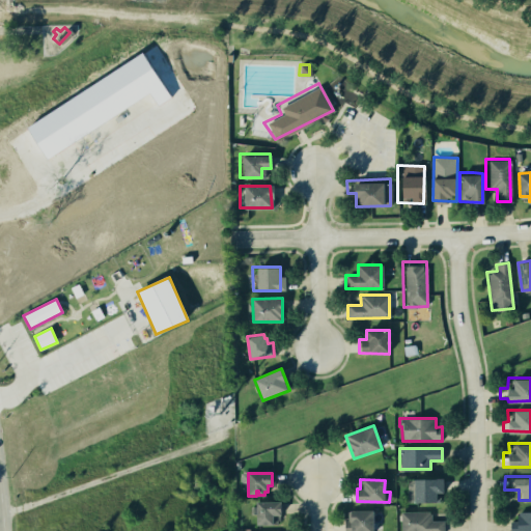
[(408,480),(442,480),(442,493),(432,493),(432,501),(408,501),(408,480)]
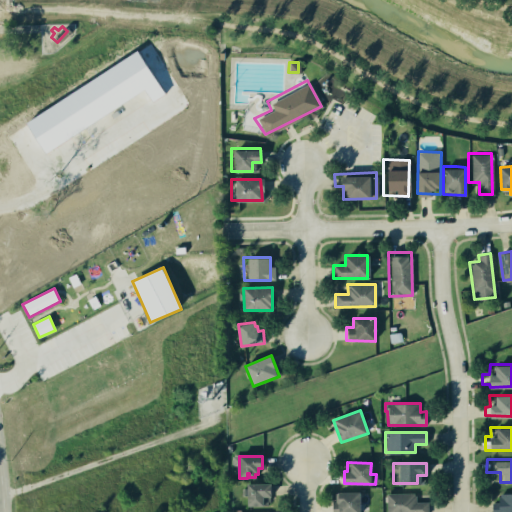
[(244,484),(269,483),(269,504),(244,504),(244,484)]
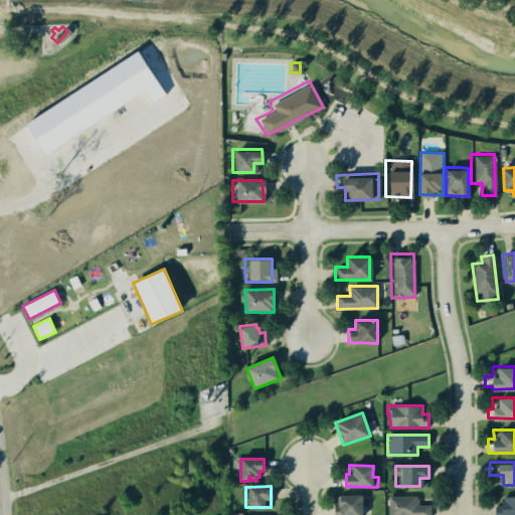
[(332,514),(332,494),(358,495),(358,514),(332,514)]
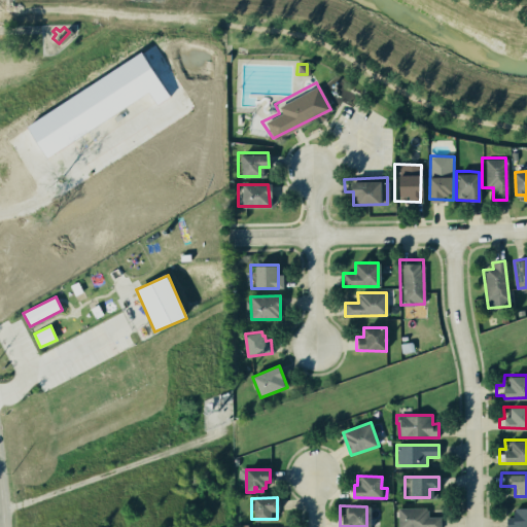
[(398,526),(398,506),(425,506),(425,515),(438,515),(438,526),(398,526)]
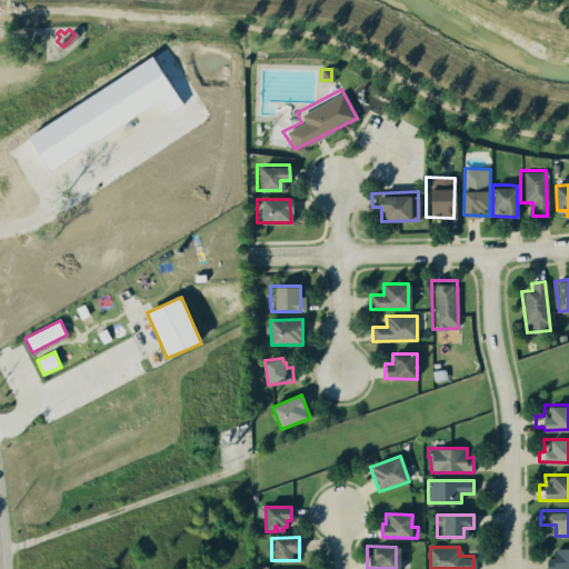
[(542,568),(542,549),(568,549),(568,568),(542,568)]
